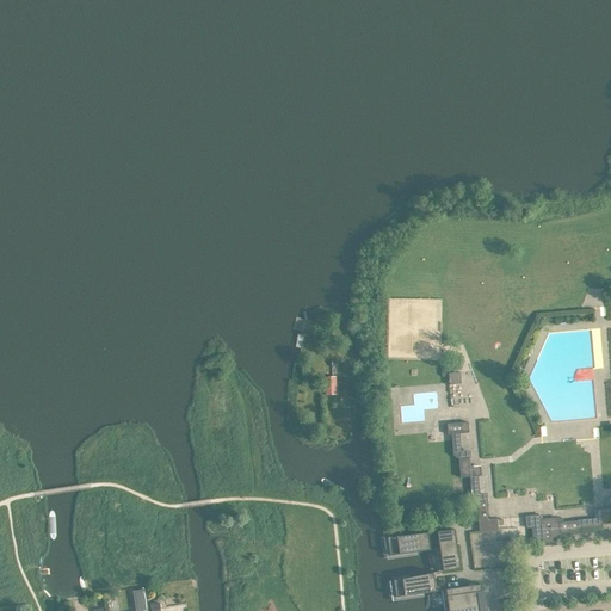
[(449,384),(461,383),(460,372),(448,372),(449,384)]
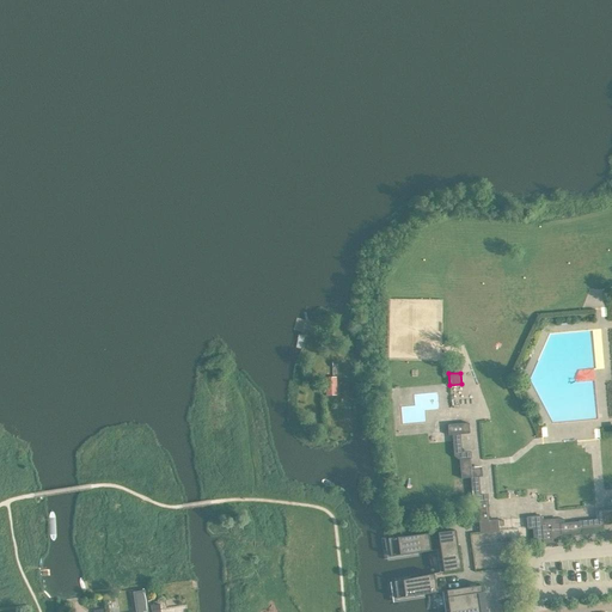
[(324,378),(325,396),(336,395),(336,378),(324,378)]
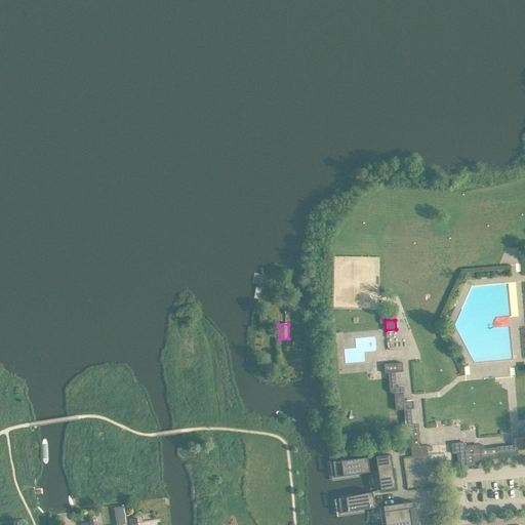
[(411,446),(412,456),(428,455),(428,454),(428,451),(432,450),(432,446),(427,446),(418,447),(417,430),(418,430),(418,423),(412,423),(410,409),(413,409),(412,401),(404,401),(403,393),(404,393),(403,387),(396,388),(395,372),(403,372),(402,363),(384,364),(385,373),(388,373),(390,391),(393,394),(394,394),(395,410),(403,409),(405,427),(408,431),(409,431),(411,446)]
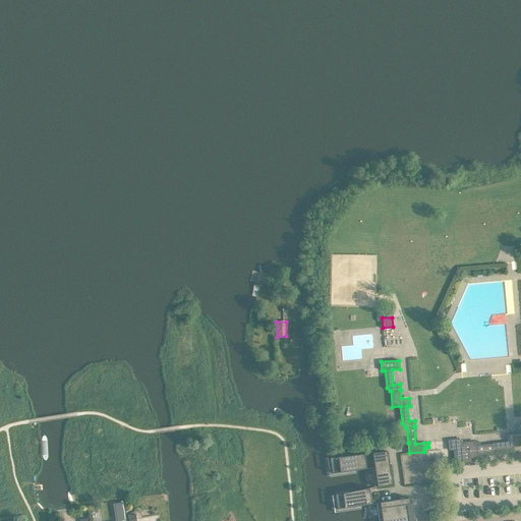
[(462,440),(448,441),(449,446),(454,445),(454,449),(455,458),(455,459),(460,459),(462,458),(462,462),(470,461),(470,458),(474,457),(477,457),(477,455),(478,455),(494,453),(493,450),(510,448),(514,445),(514,444),(520,443),(520,424),(520,425),(520,433),(513,435),(507,435),(508,442),(493,444),(476,445),(476,441),(462,443),(462,440)]
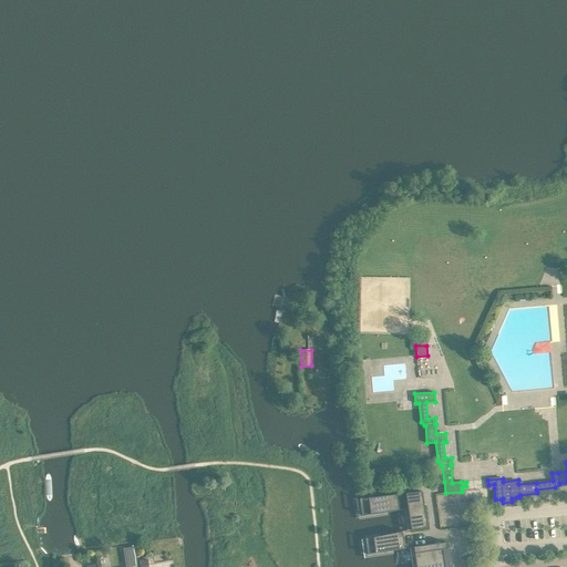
[(411,529),(426,527),(422,491),(406,492),(409,506),(408,506),(411,529)]
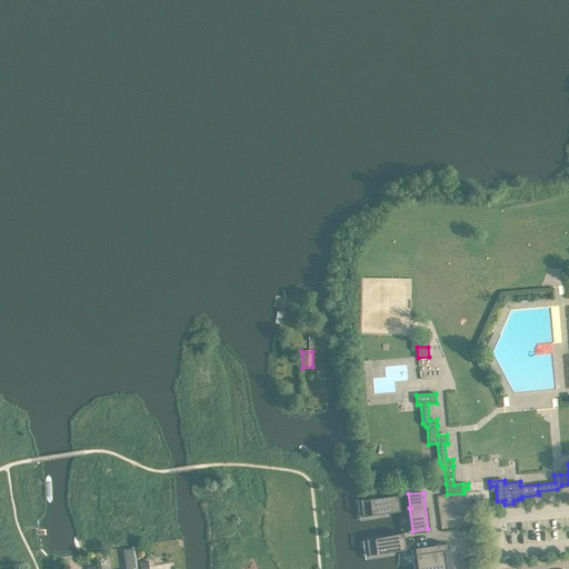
[(362,517),(389,513),(401,511),(399,496),(399,495),(360,500),(362,517)]
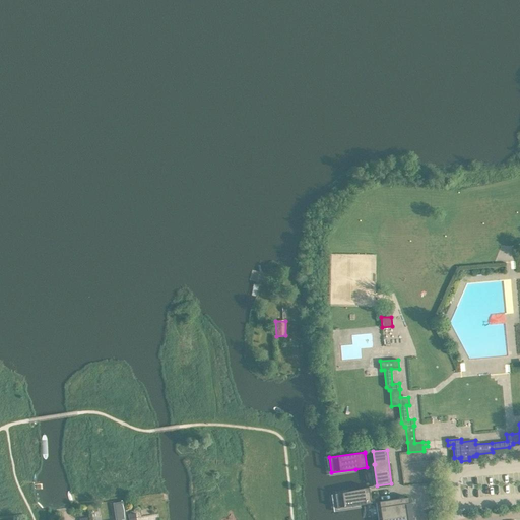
[(336,508),(360,505),(371,503),(369,489),(334,494),(336,508)]
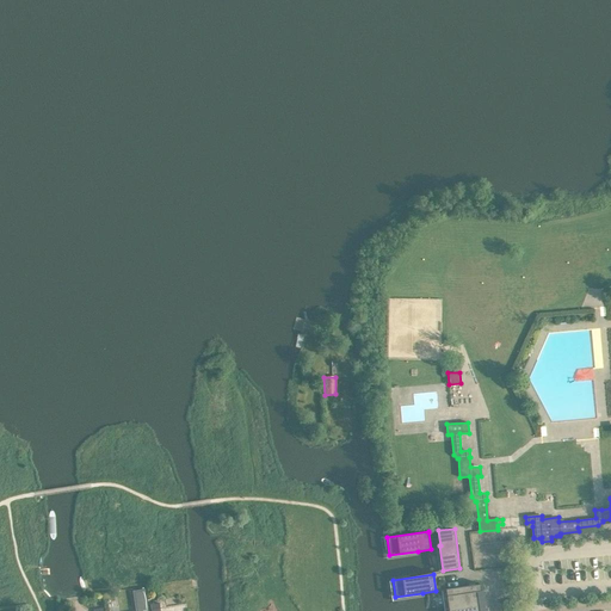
[(448,606),(482,602),(481,584),(445,588),(448,606)]
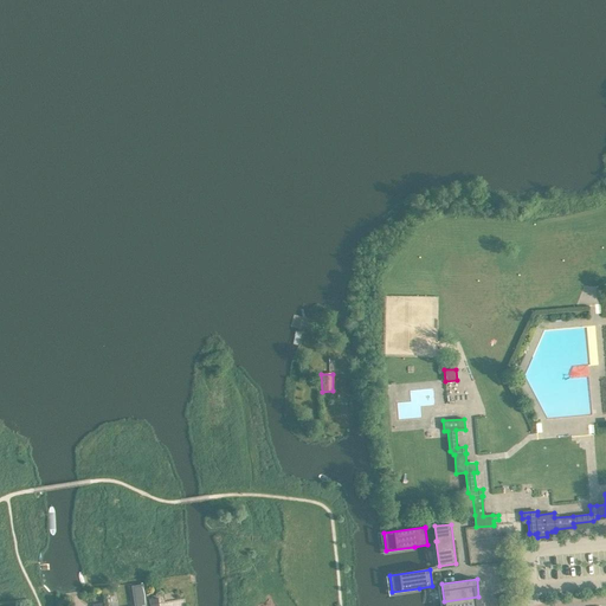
[(147,605),(143,584),(133,585),(135,605),(147,605)]
